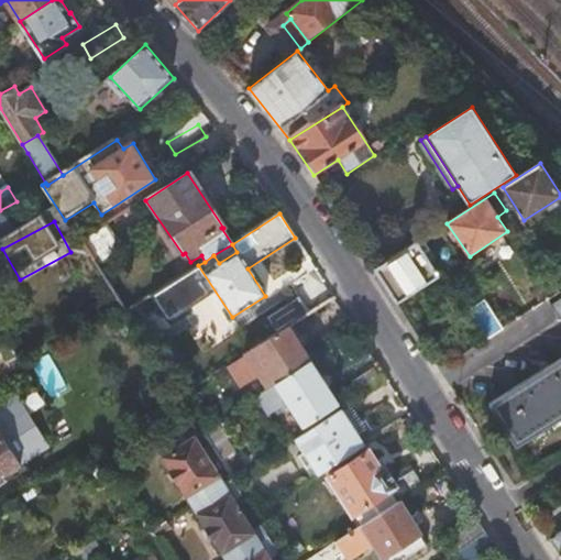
[(91,255),(100,271),(125,254),(107,226),(81,241),(91,255)]
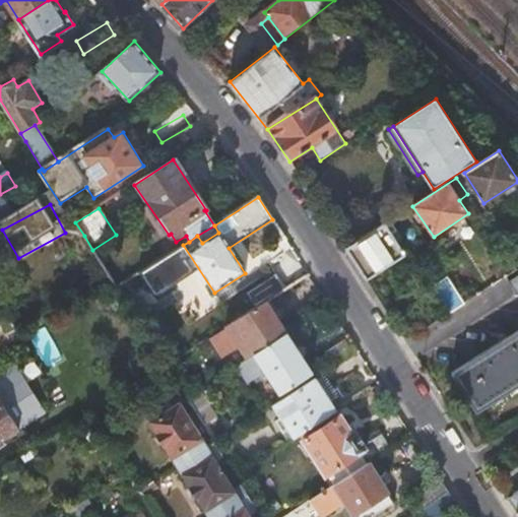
[(389,220),(345,249),(367,281),(405,255),(392,235),(396,232),(389,220)]
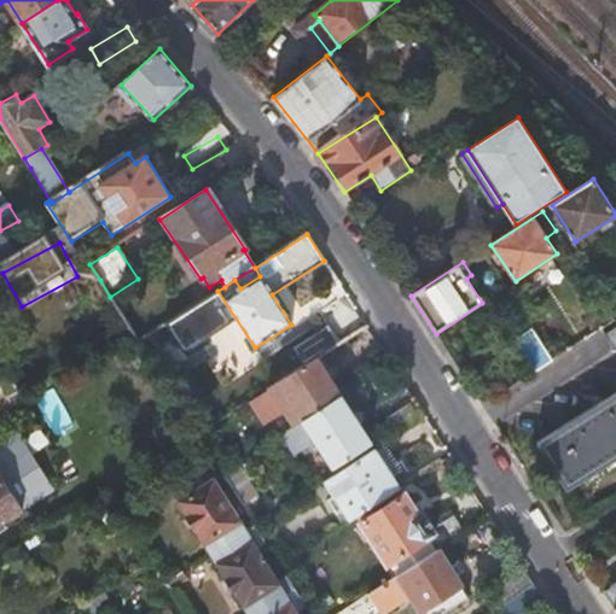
[(255,268),(234,280),(240,288),(260,276),(255,268)]
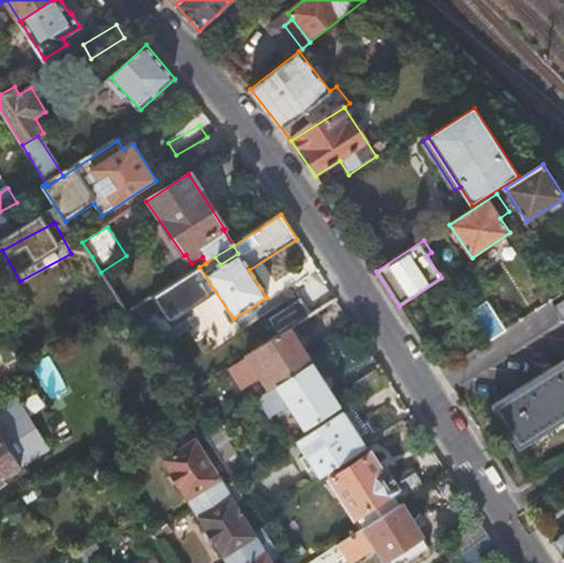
[(92,311),(116,295),(101,272),(92,257),(68,273),(92,311)]
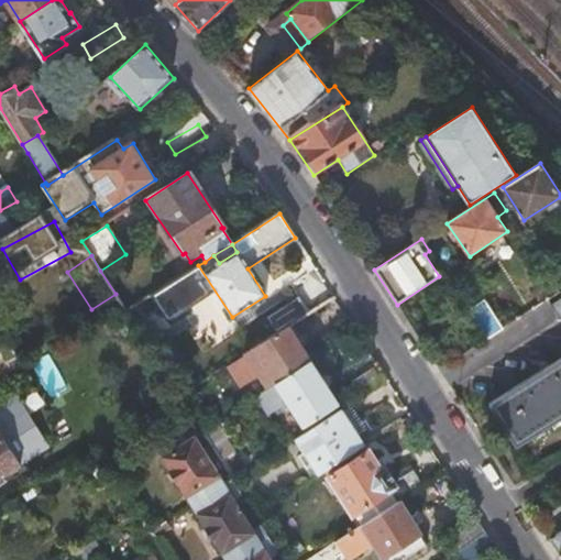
[(127,313),(133,324),(198,281),(191,271),(127,313)]
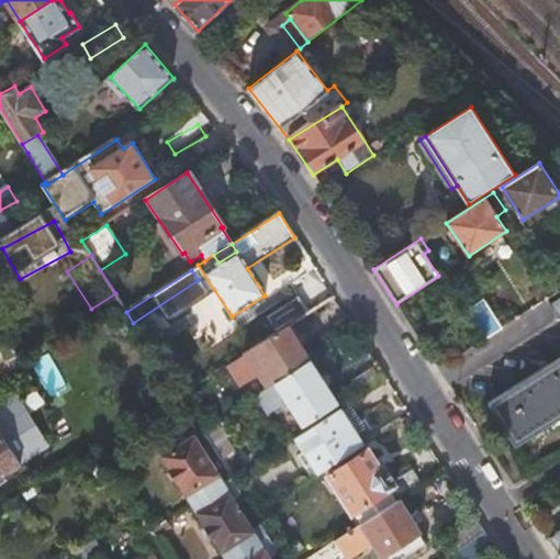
[(504,328),(486,301),(466,314),(483,343),(504,328)]
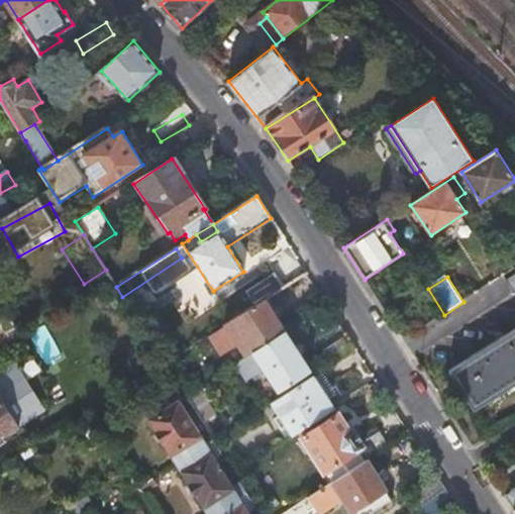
[(245,358),(285,333),(265,302),(208,338),(220,356),(237,345),(245,358)]
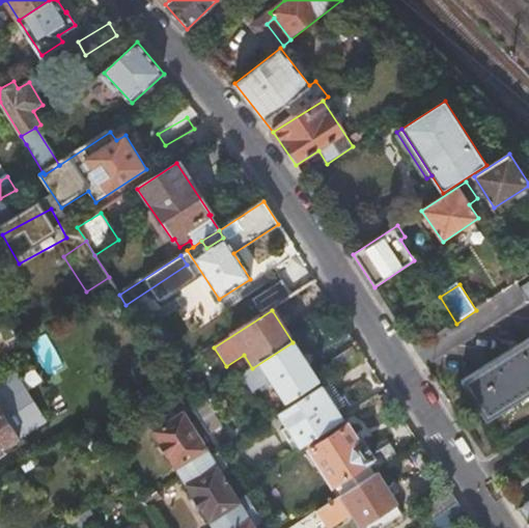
[(0,331),(10,326),(6,317),(0,321),(0,331)]
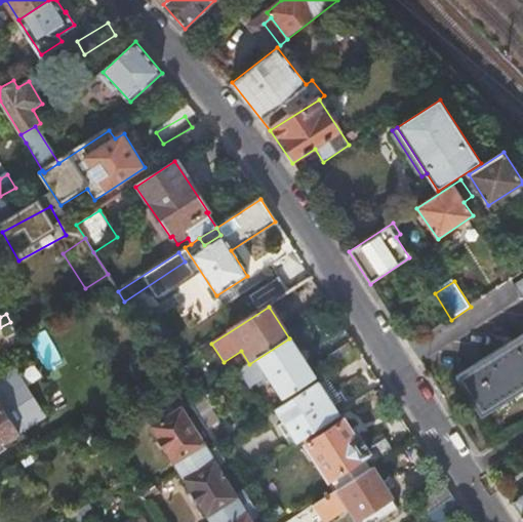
[(480,417),(522,390),(522,334),(454,377),(480,417)]
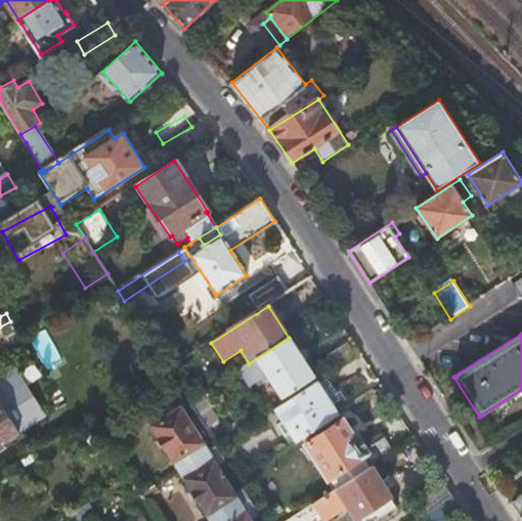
[(249,363),(242,367),(253,386),(270,375),(284,395),(313,376),(289,338),(249,363)]
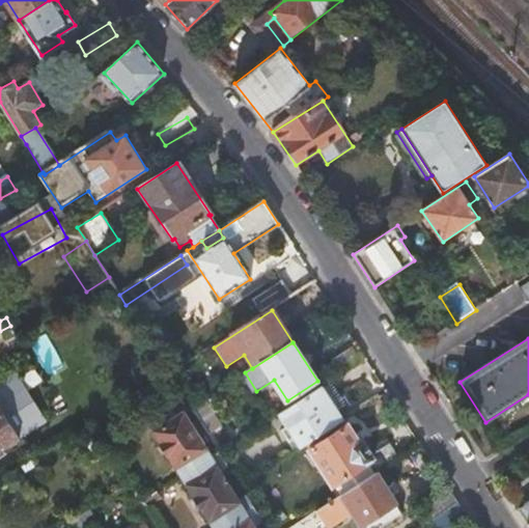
[(0,460),(6,455),(3,451),(21,440),(16,434),(42,417),(15,374),(0,383),(0,460)]
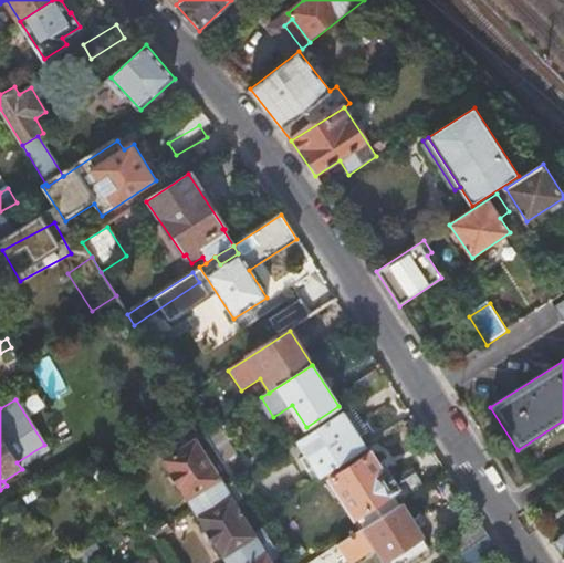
[(298,445),(321,480),(327,475),(345,464),(367,449),(345,415),(298,445)]
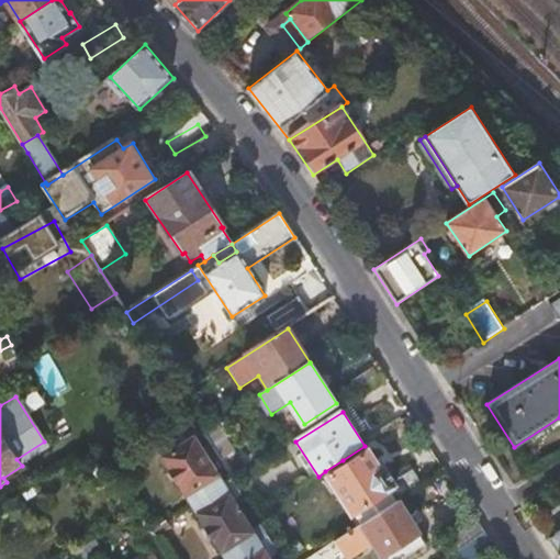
[(158,449),(193,505),(223,487),(188,431),(158,449)]
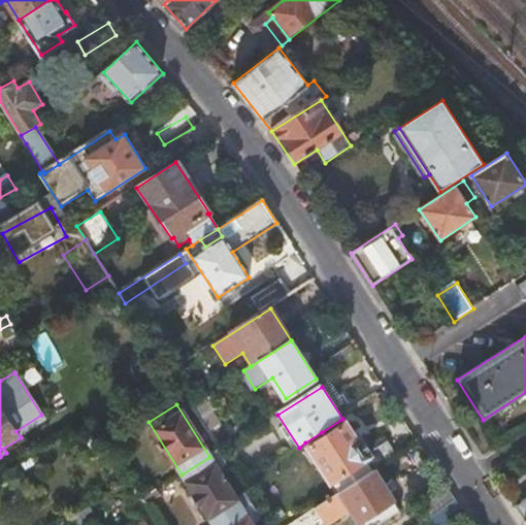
[(374,472),(375,471),(397,457),(388,441),(371,452),(362,437),(357,440),(347,425),(326,437),(308,449),(332,483),(335,481),(366,460),(374,472)]
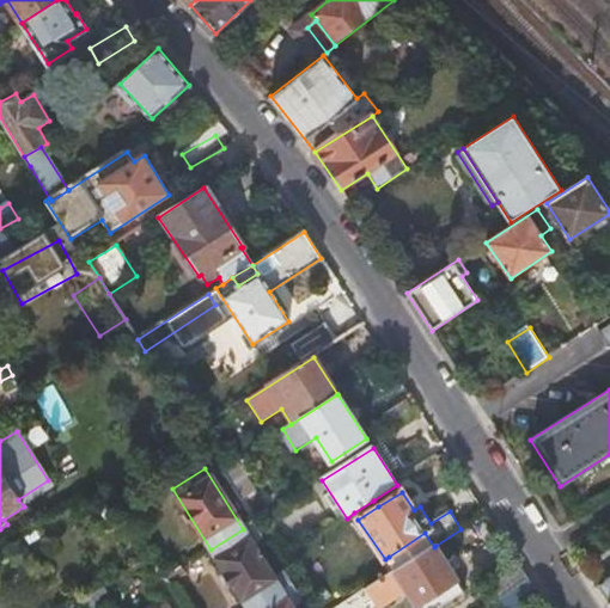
[(373,501),(354,513),(358,520),(378,507),(373,501)]
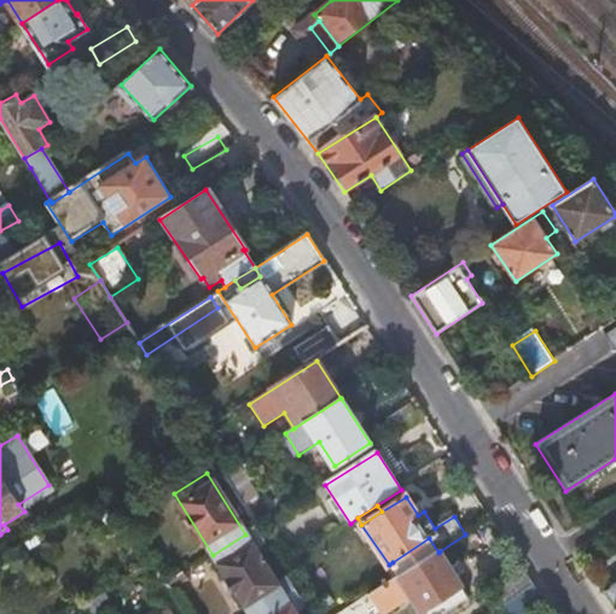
[(213,555),(250,613),(259,613),(285,597),(245,534),(213,555)]
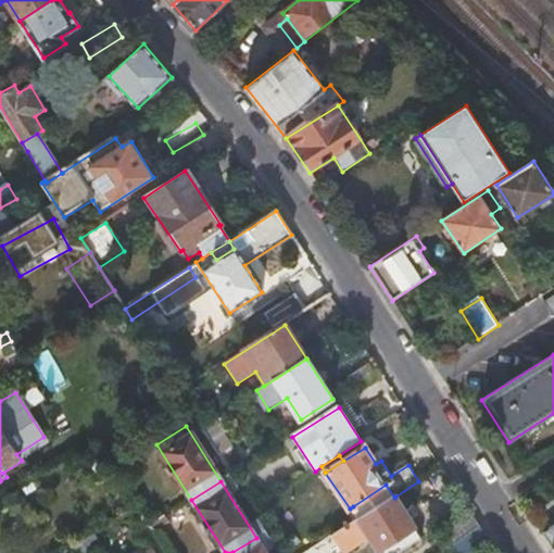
[(353,506),(361,519),(394,498),(386,485),(353,506)]
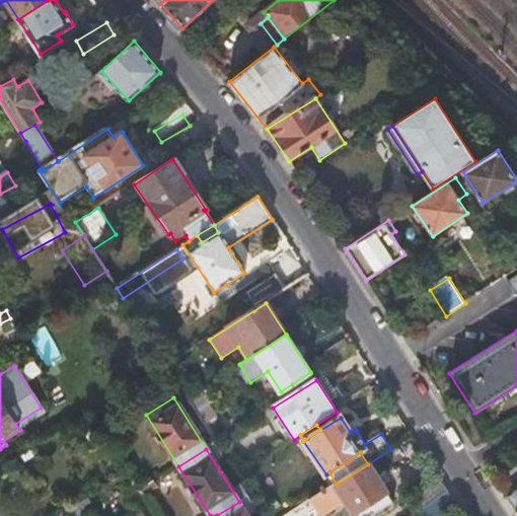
[(337,485),(310,501),(319,515),(323,515),(346,501),(354,514),(356,513),(357,515),(379,515),(393,506),(394,504),(387,493),(388,492),(369,463),(368,464),(337,485)]
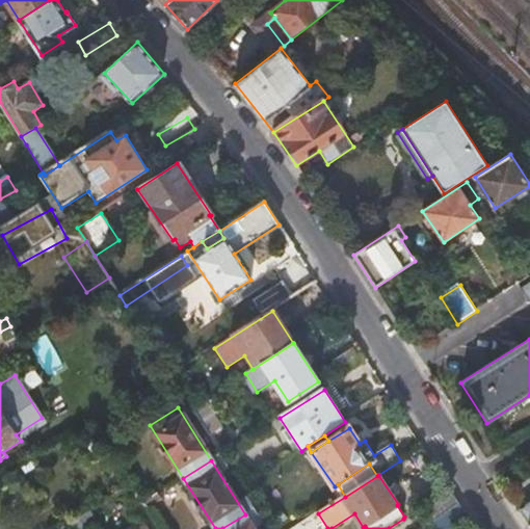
[(529,502),(519,509),(528,524),(529,523),(529,502)]
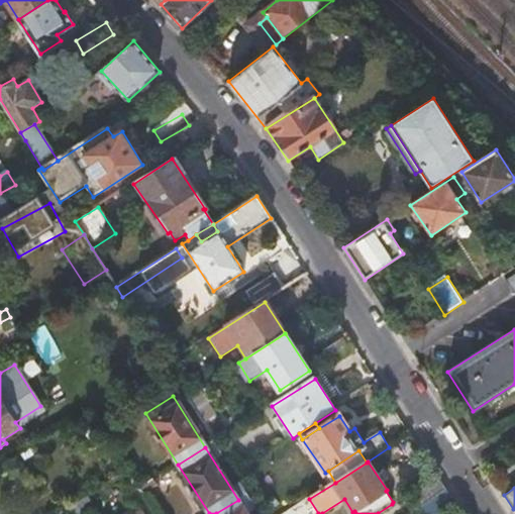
[(246,513),(238,500),(216,513),(246,513)]
